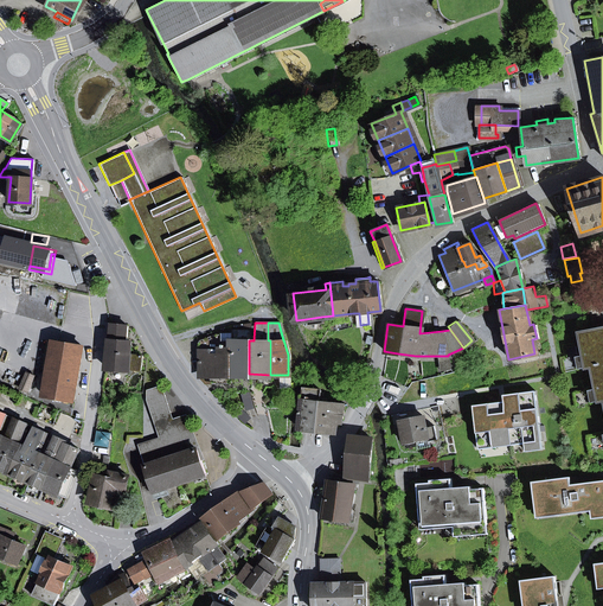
[(128,342),(124,342),(126,326),(108,324),(104,367),(139,370),(140,355),(135,355),(135,352),(128,351),(128,342)]
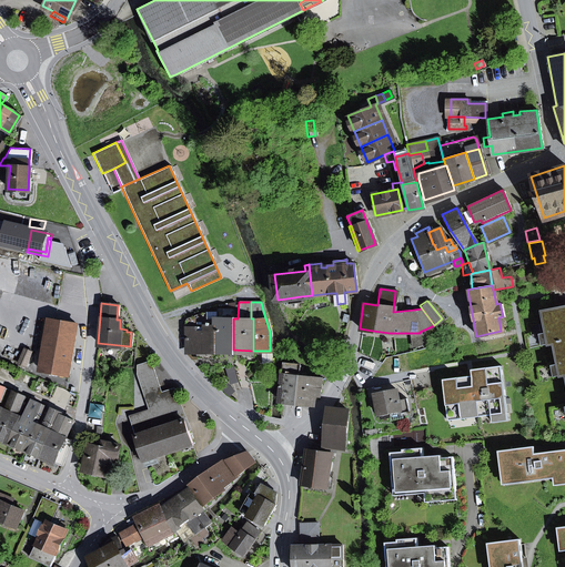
[(564,305),(541,311),(545,332),(547,343),(547,344),(553,343),(556,363),(558,375),(564,374),(564,378),(564,305)]
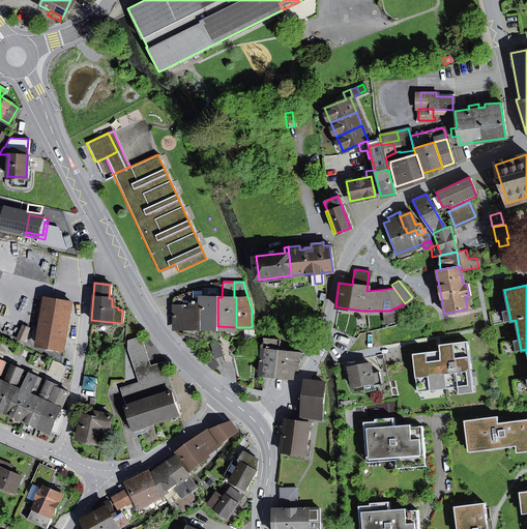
[(217,310),(217,297),(217,288),(204,288),(203,291),(201,291),(200,326),(217,326),(217,310)]
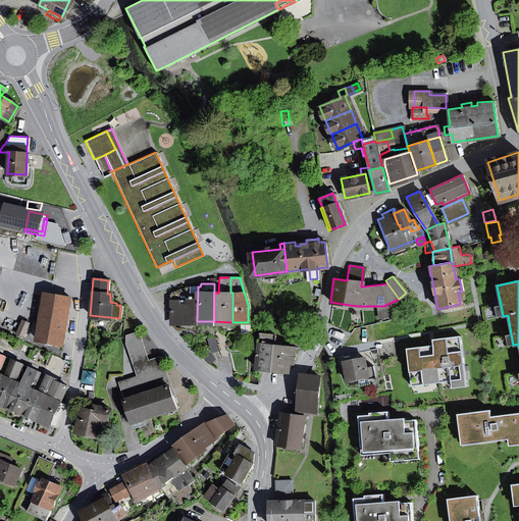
[(169,300),(169,320),(197,321),(198,287),(187,288),(173,292),(173,300),(169,300)]
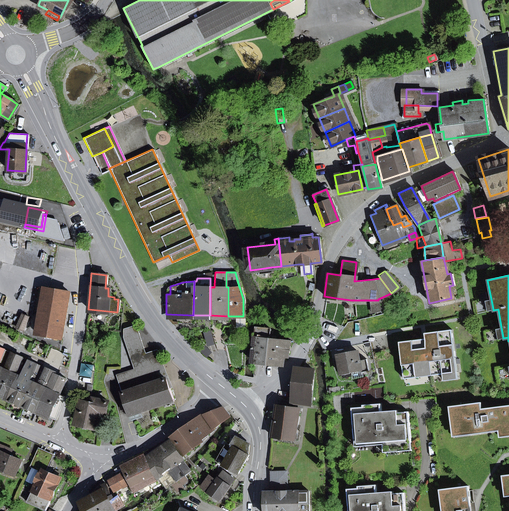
[(43,288),(35,333),(60,337),(68,292),(48,289),(43,288)]
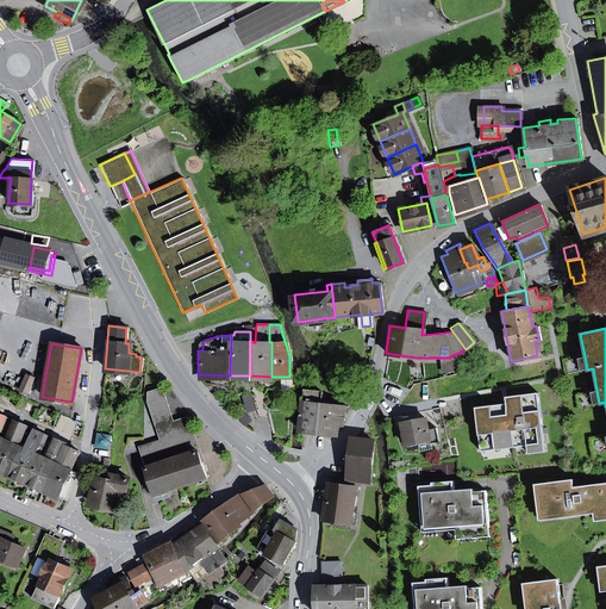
[(579,371),(587,368),(585,356),(576,358),(579,371)]
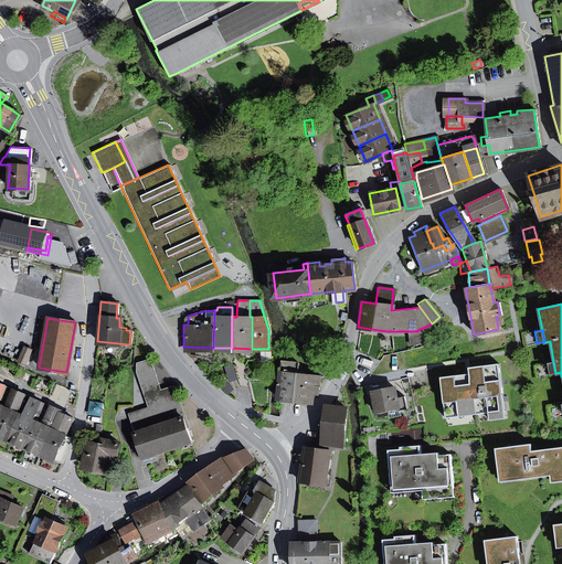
[(409,344),(413,343),(417,342),(416,331),(406,331),(409,344)]
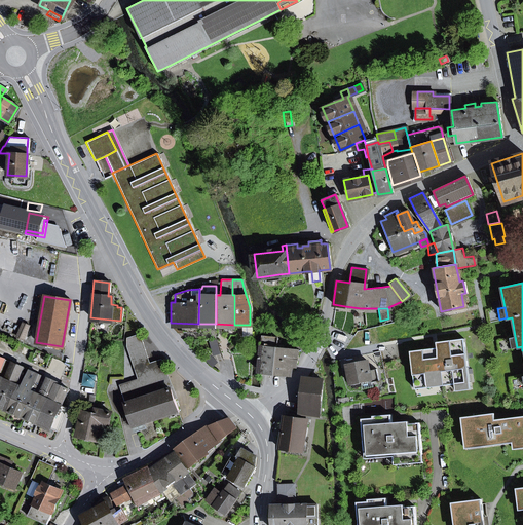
[(21,322),(14,336),(22,339),(28,325),(21,322)]
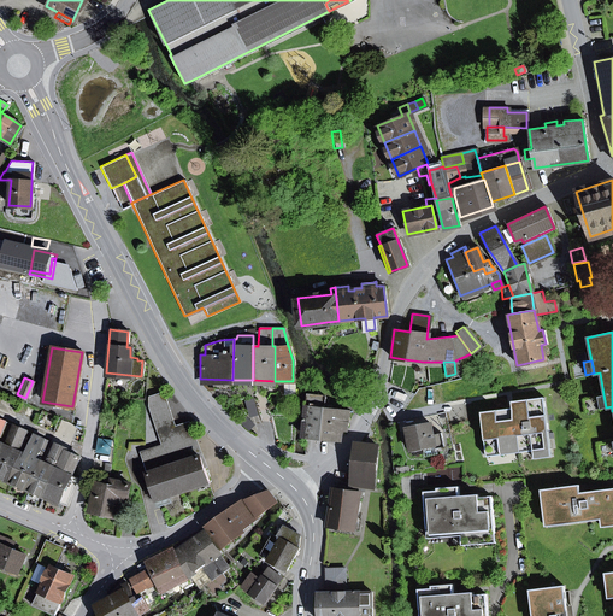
[(165,400),(161,392),(147,397),(147,406),(165,400)]
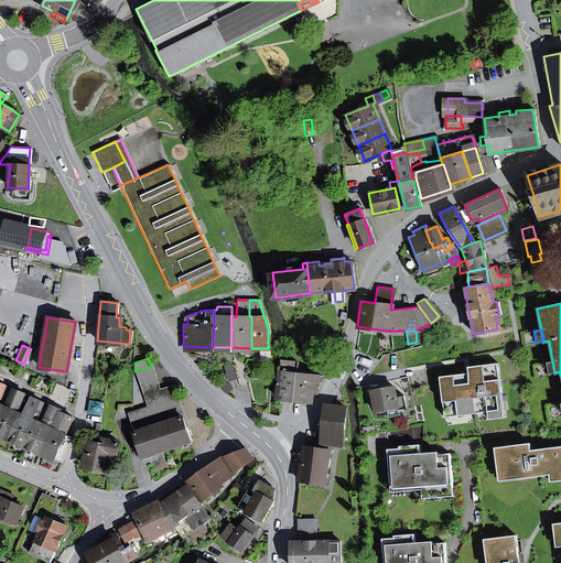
[(280,360),(277,399),(293,400),(295,372),(297,363),(280,360)]
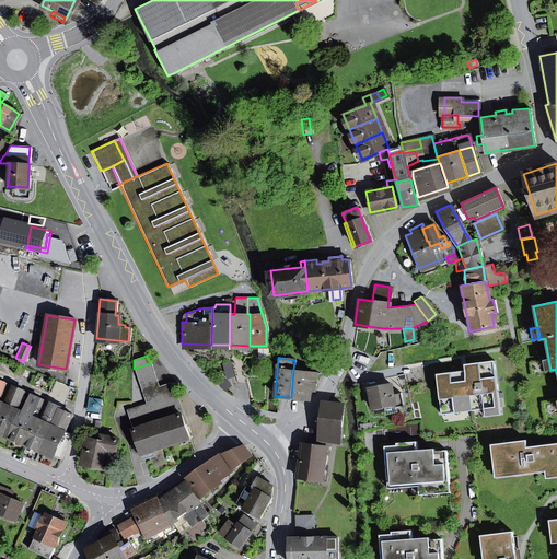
[(544,371),(550,370),(548,358),(542,360),(544,371)]
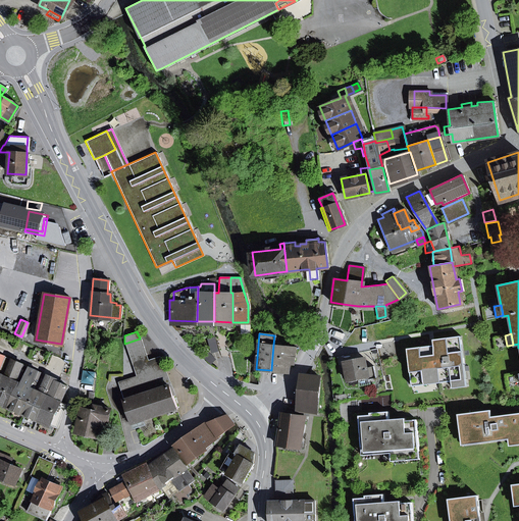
[(465,379),(459,335),(431,340),(432,345),(429,345),(406,348),(410,386),(424,384),(423,377),(436,375),(436,382),(451,380),(465,379)]
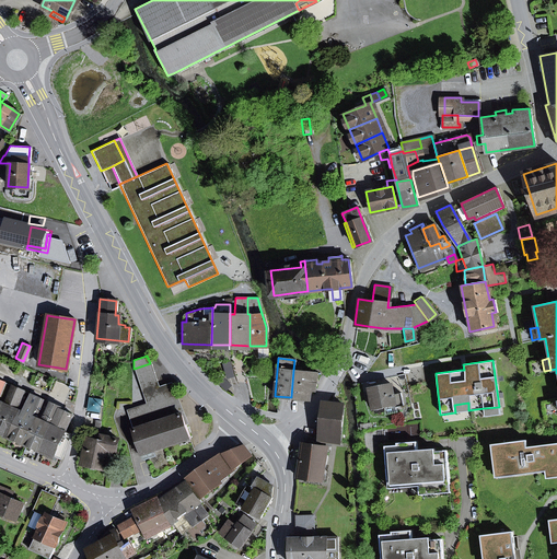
[(224,379),(232,376),(228,361),(220,363),(224,379)]
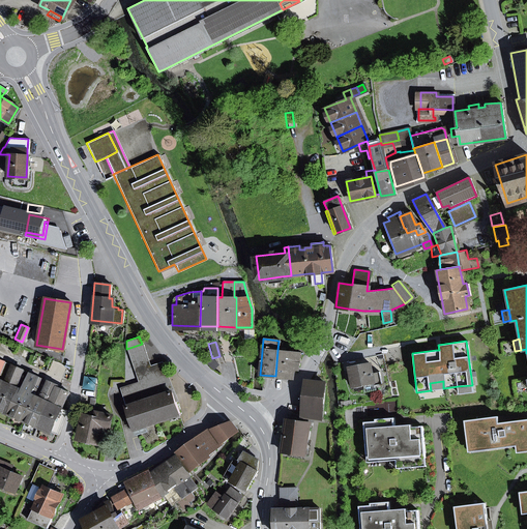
[(126,349),(134,371),(149,366),(148,365),(142,344),(126,349)]
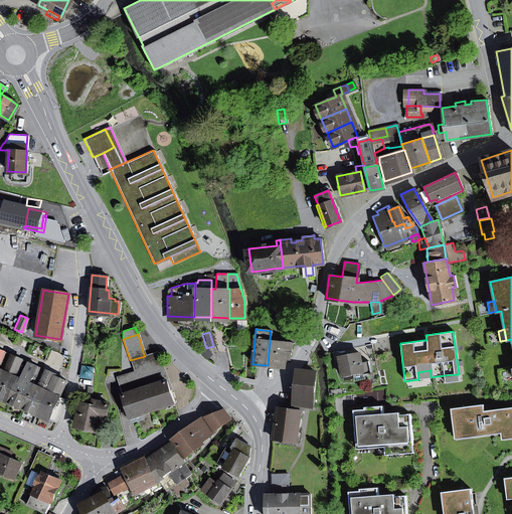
[(282,358),(288,359),(290,342),(270,340),(268,365),(281,366),(282,358)]
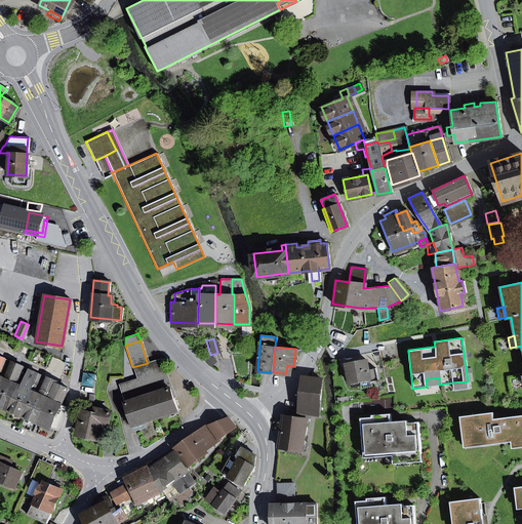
[(210,366),(215,360),(206,352),(201,358),(210,366)]
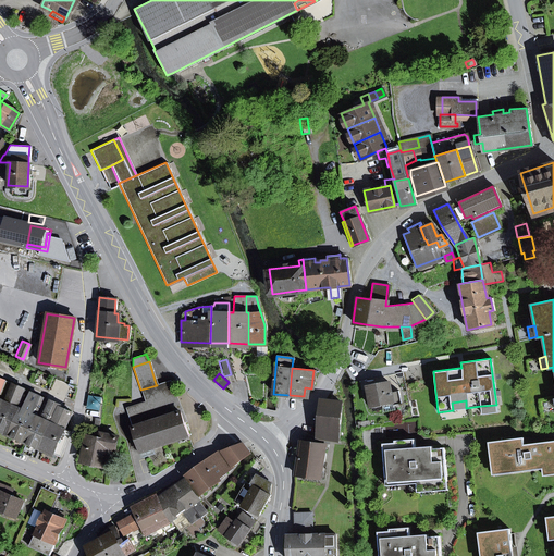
[(0,402),(9,382),(0,378),(0,402)]
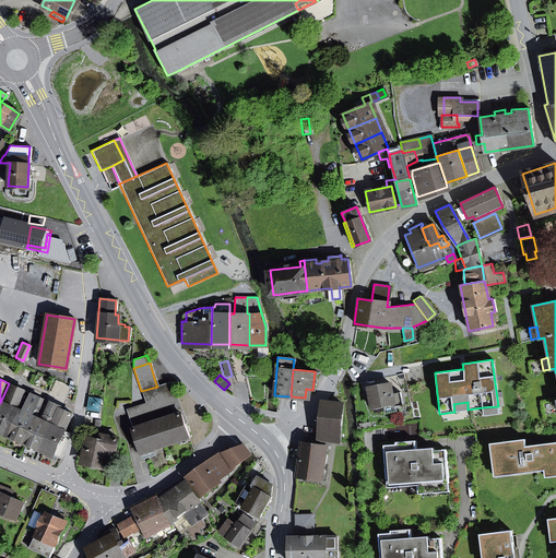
[(184,424),(187,423),(169,381),(156,386),(157,387),(141,391),(145,403),(143,404),(144,410),(152,407),(158,405),(156,395),(172,390),(184,424)]
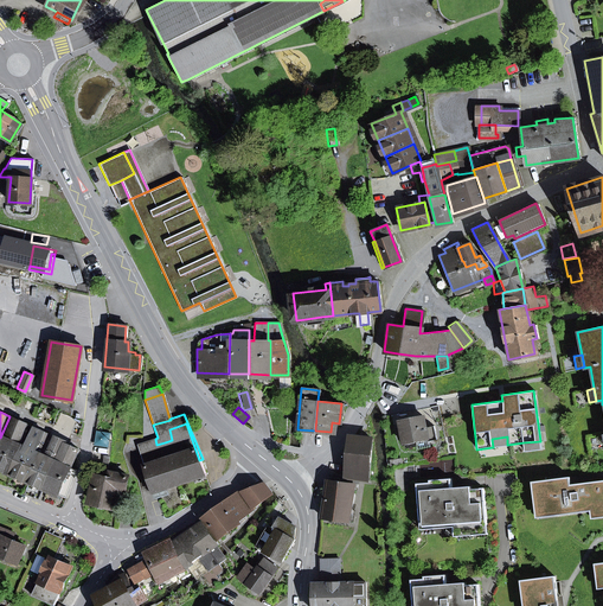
[(427,441),(435,439),(431,425),(423,427),(422,416),(397,421),(398,427),(401,433),(403,447),(415,445),(415,440),(425,438),(427,441)]
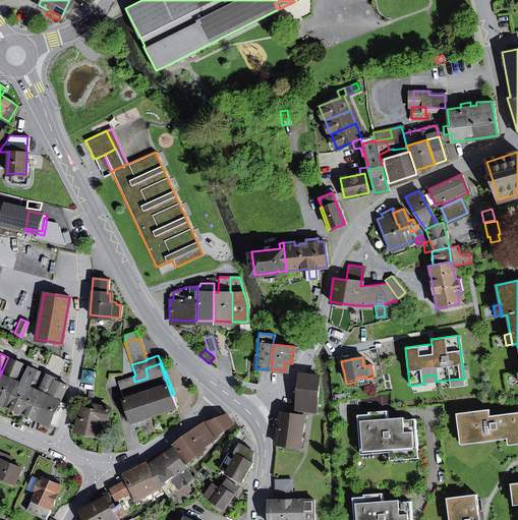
[(0,403),(7,406),(17,383),(24,364),(10,358),(3,377),(0,376),(0,403)]
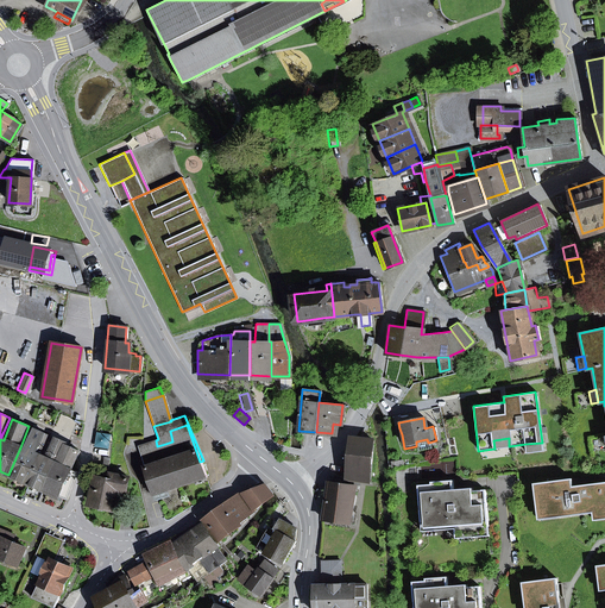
[(165,444),(178,484),(205,476),(200,462),(187,425),(170,431),(172,442),(165,444)]
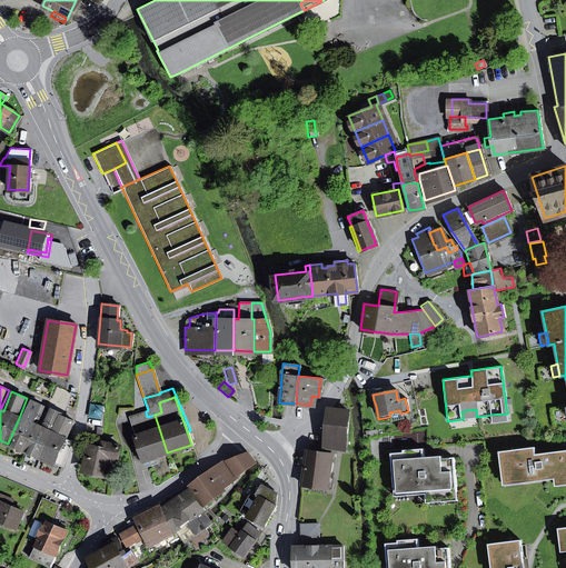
[(30,400),(21,419),(19,418),(8,444),(25,450),(43,406),(30,400)]
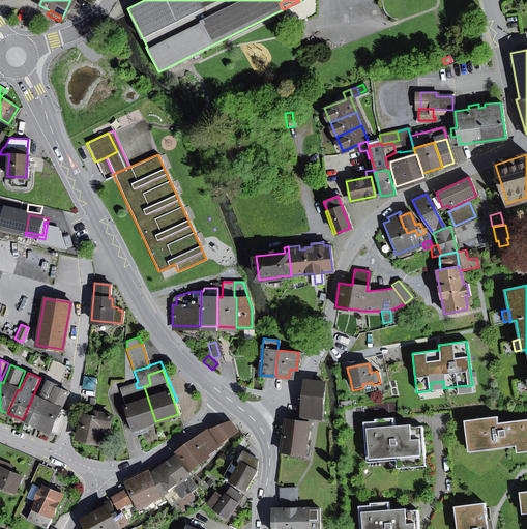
[(47,402),(48,403),(55,387),(56,385),(40,378),(23,419),(36,425),(47,402)]
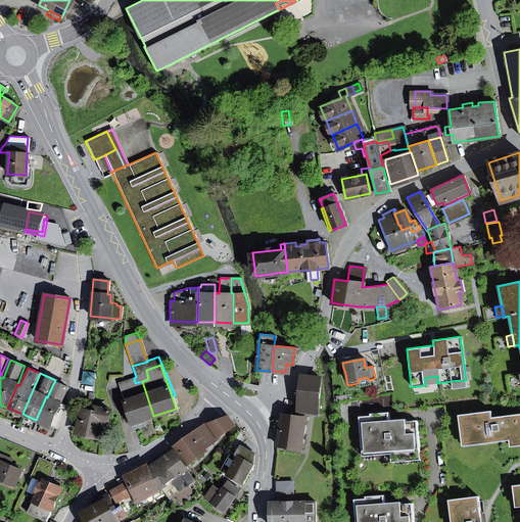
[(425,385),(437,383),(437,376),(424,378),(425,385)]
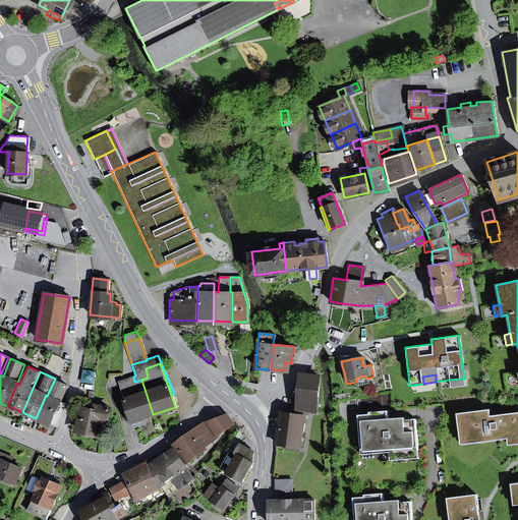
[(296,409),(314,411),(318,377),(301,376),(298,384),(296,409)]
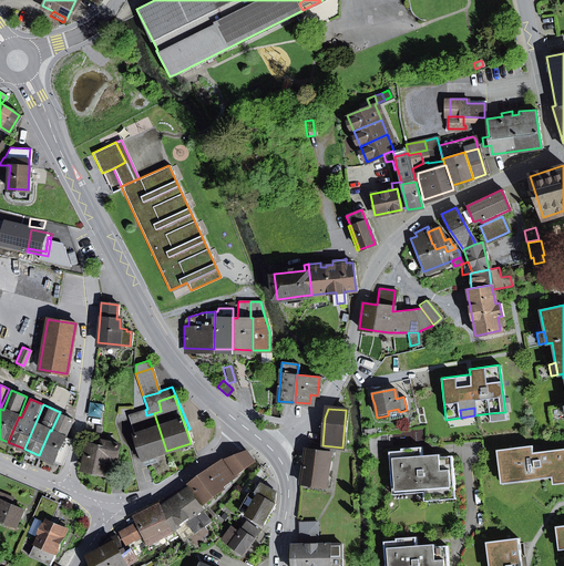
[(389,418),(399,415),(399,412),(398,409),(388,411),(388,415),(389,418)]
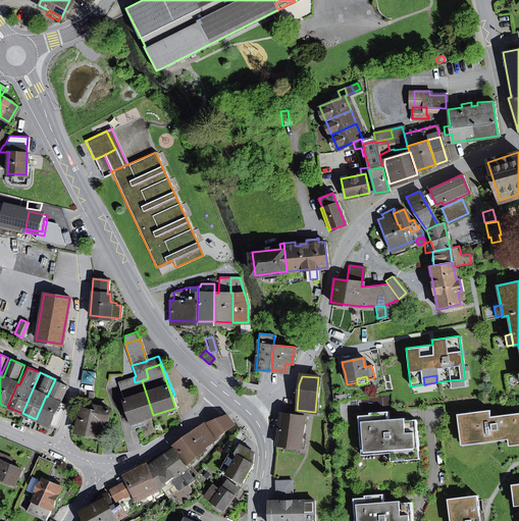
[(118,382),(131,423),(142,419),(153,415),(142,380),(135,382),(134,377),(118,382)]
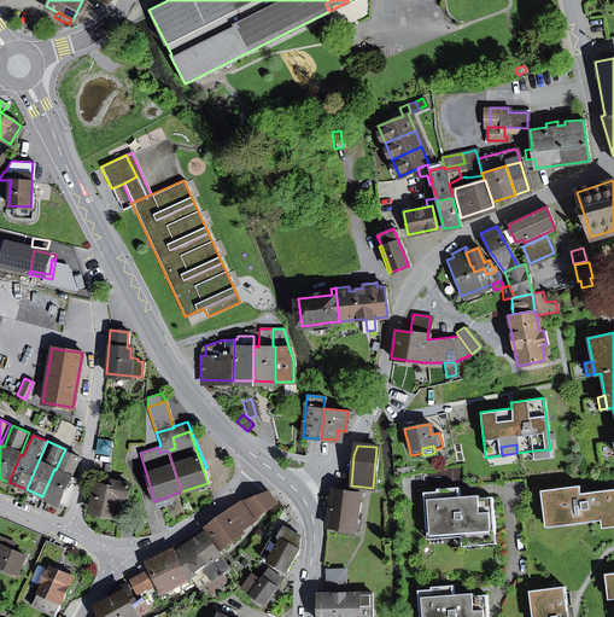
[(534,459),(551,458),(550,449),(533,450),(534,459)]
